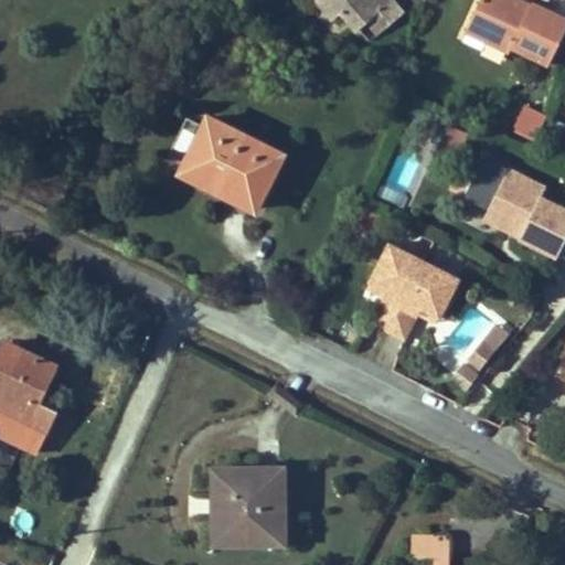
[(318,0),(336,20),(343,13),(358,31),(370,21),(381,33),(404,12),(393,0),(318,0)]
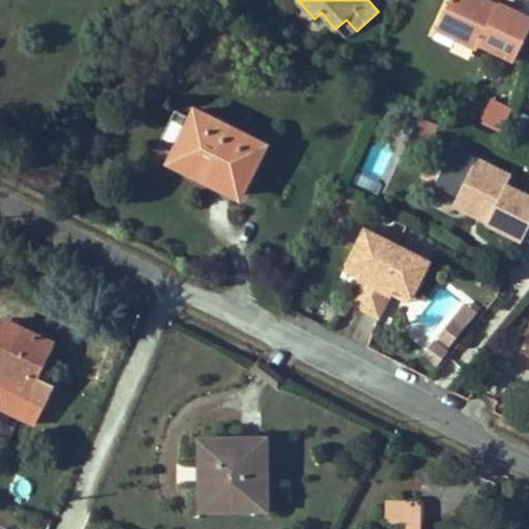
[(461,27),(456,37),(479,48),(483,43),(517,60),(528,32),(528,14),(501,2),(498,9),(487,5),(489,0),(466,0),(465,5),(452,0),(450,0),(442,19),(461,27)]
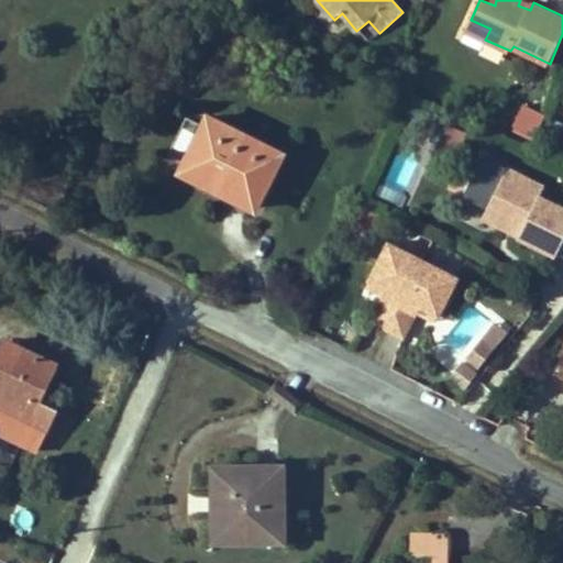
[(520,0),(518,6),(530,10),(533,2),(527,0),(520,0)]
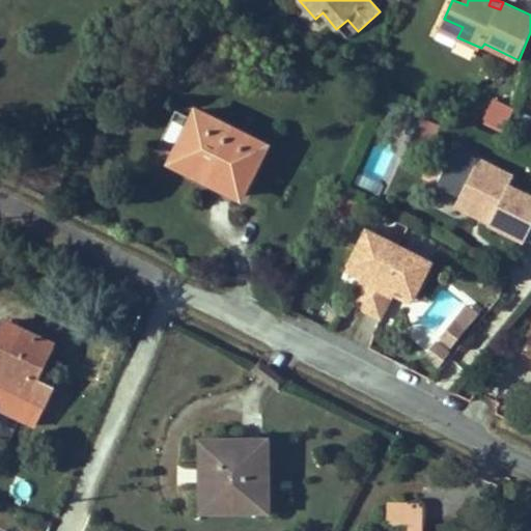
[(444,19),(440,29),(457,37),(463,27),(444,19)]
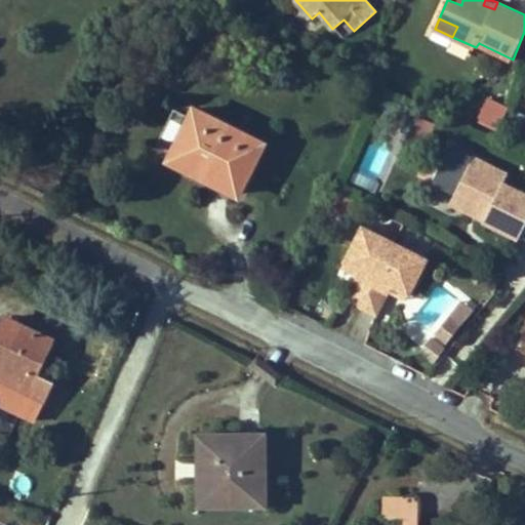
[(486,98),(475,120),(497,132),(509,110),(486,98)]
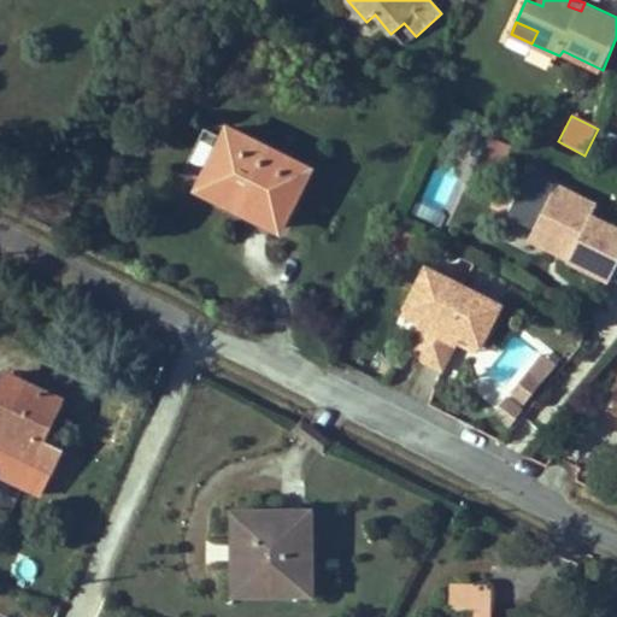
[(254,211),(253,215),(278,227),(307,168),(225,125),(219,139),(203,174),(195,187),(221,199),(223,195),(254,211)]
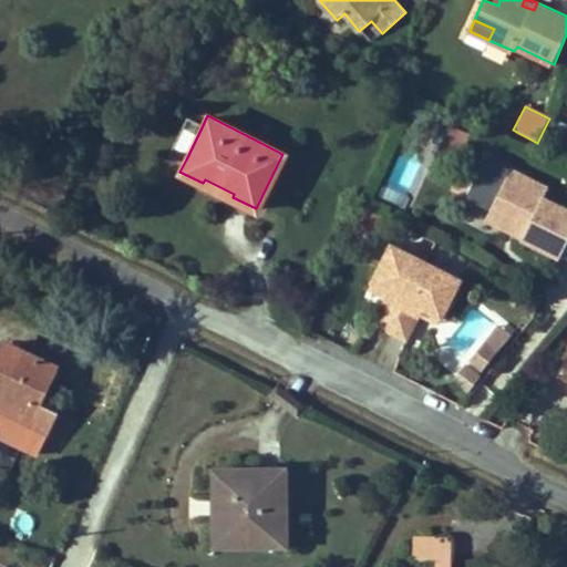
[(186,160),(202,127),(187,120),(172,152),(186,160)]
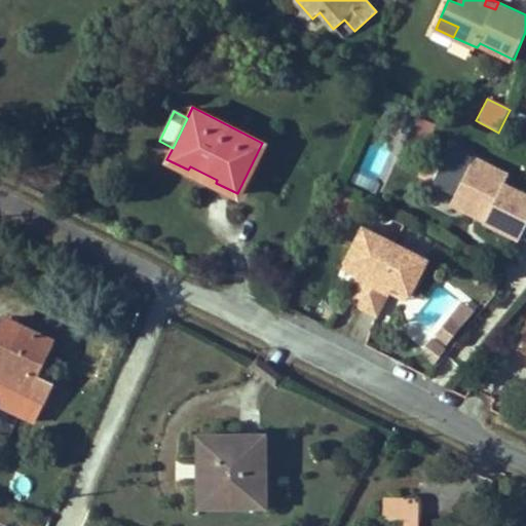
[(472,154),(467,163),(482,170),(486,160),(472,154)]
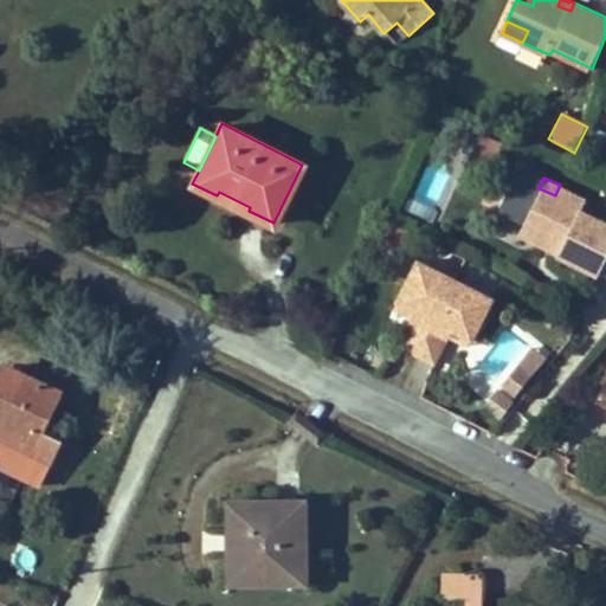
[(599,268),(605,253),(605,218),(579,206),(584,195),(560,185),(555,195),(539,188),(519,232),(535,239),(546,233),(555,238),(552,245),(559,247),(558,250),(599,268)]
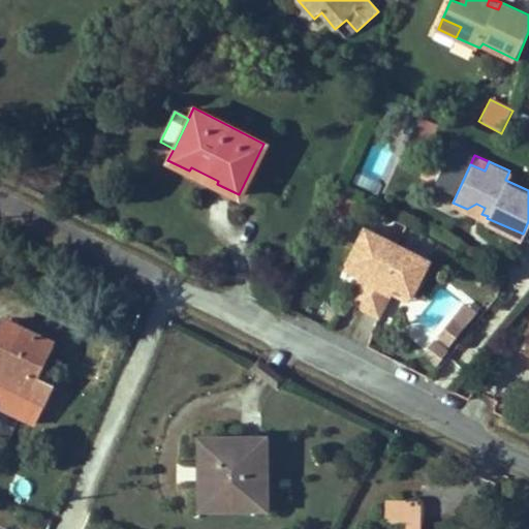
[(476,204),(467,209),(487,218),(488,216),(481,214),(485,208),(476,204)]
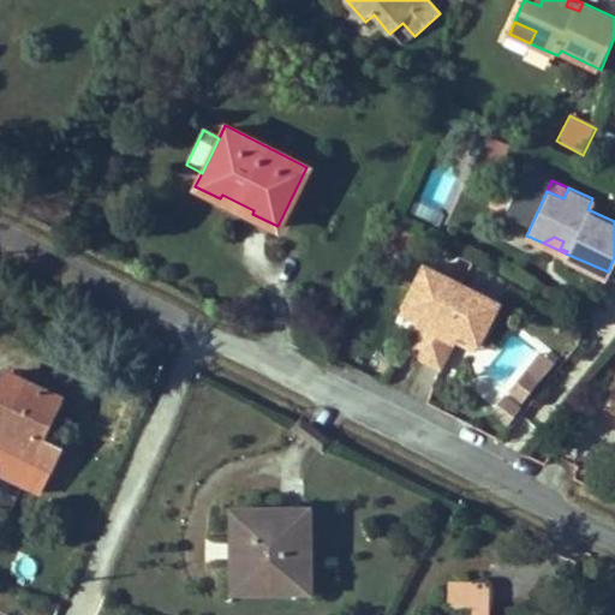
[(411,311),(429,318),(424,329),(412,356),(431,364),(448,372),(460,346),(464,338),(483,346),(503,303),(429,269),(411,311)]
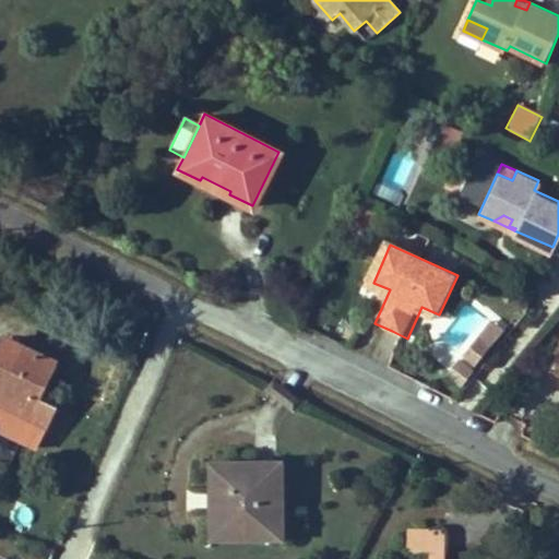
[(390,289),(373,283),(369,292),(385,299),(390,289)]
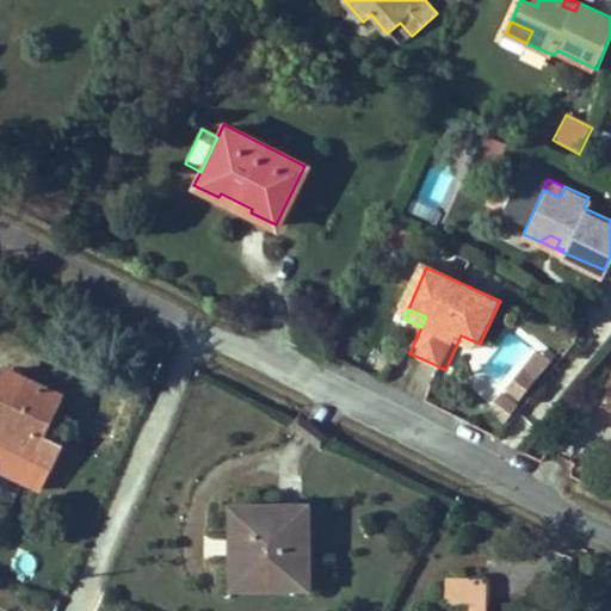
[(476,353),(480,344),(461,335),(457,344),(476,353)]
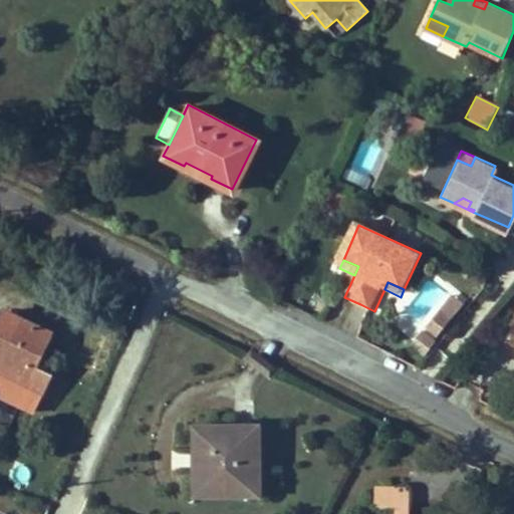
[(0,347),(0,371),(42,392),(50,374),(34,366),(51,332),(5,310),(0,321),(0,333),(5,336),(0,347)]
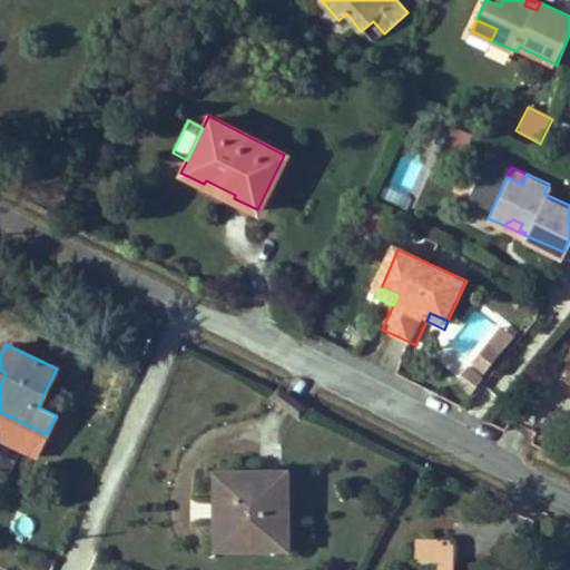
[(288,471),(218,472),(218,548),(290,547),(288,471)]
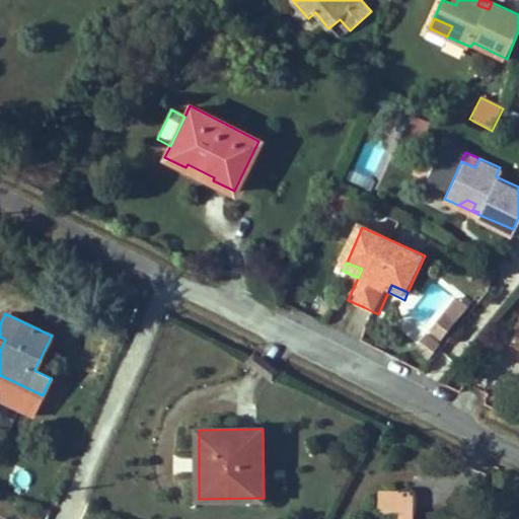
[(382,511),(400,511),(413,511),(413,495),(383,496),(382,511)]
